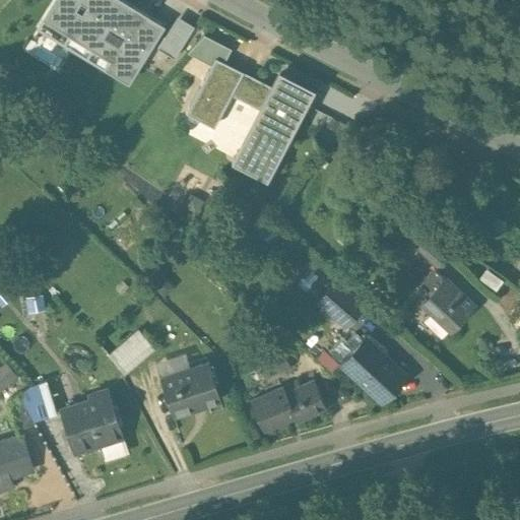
[(53,0),(42,17),(87,47),(118,0),(53,0)]
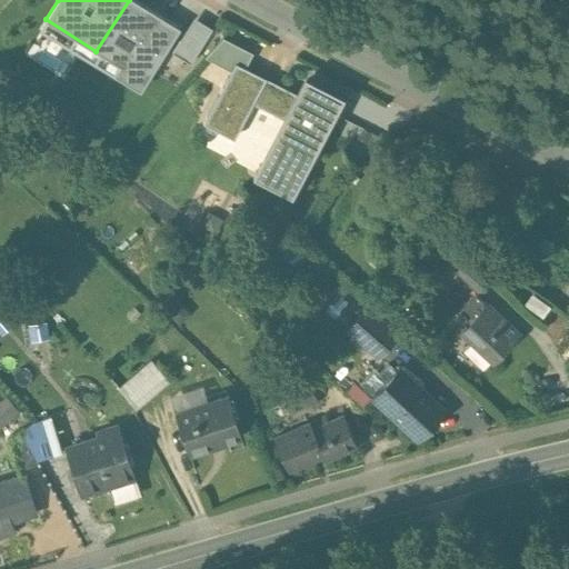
[(129,0),(96,51),(146,83),(181,29),(136,0),(129,0)]
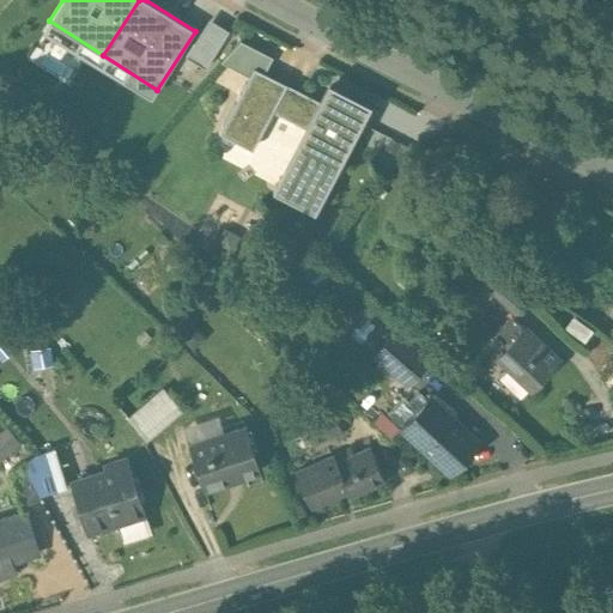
[(214,20),(193,55),(212,67),(232,32),(214,20)]
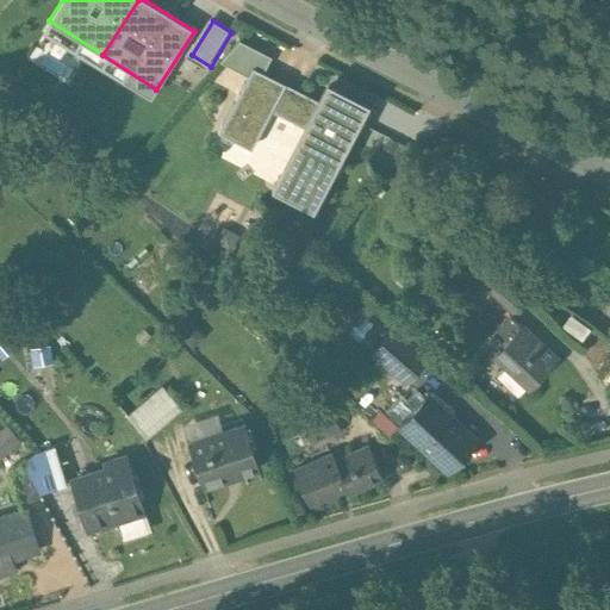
[(222,62),(249,76),(254,67),(263,72),(272,56),(242,41),(222,62)]
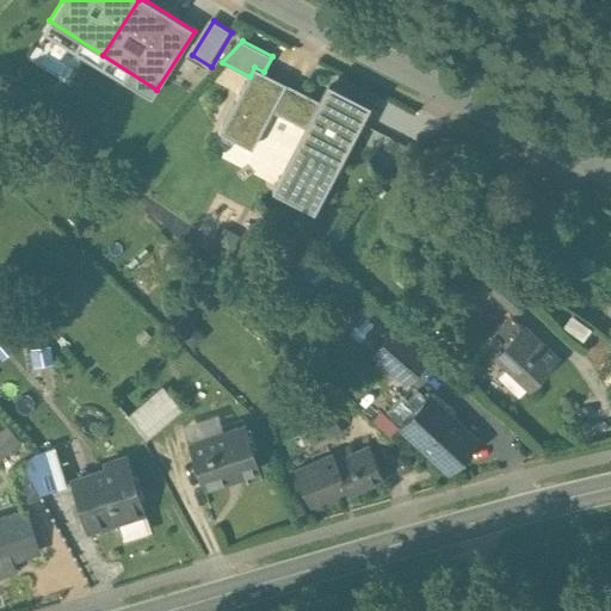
[(372,104),(331,82),(320,102),(264,72),(254,67),(250,76),(220,133),(253,150),(273,112),(304,129),(272,190),(315,213),(372,104)]
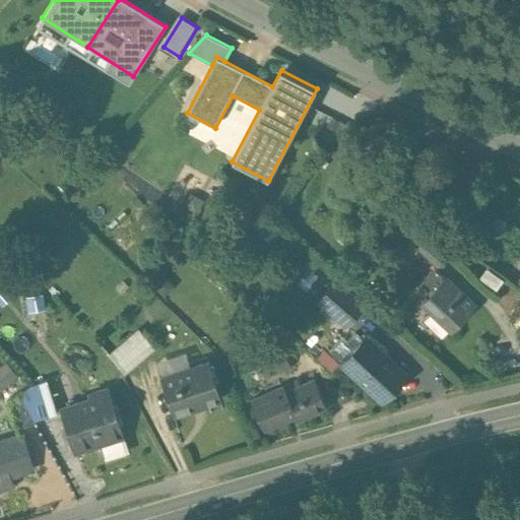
[(191,194),(184,208),(199,215),(205,201),(191,194)]
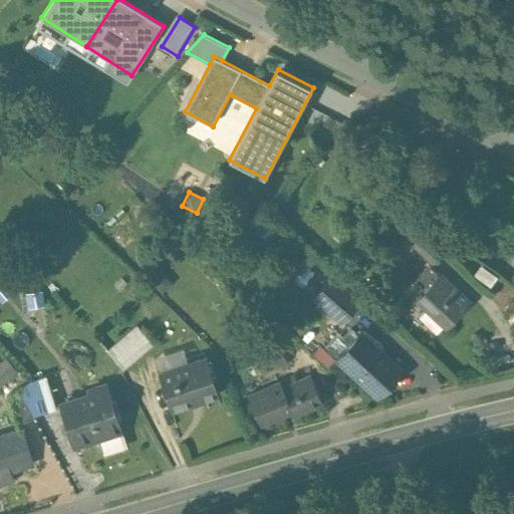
[(424,232),(414,242),(433,261),(443,250),(424,232)]
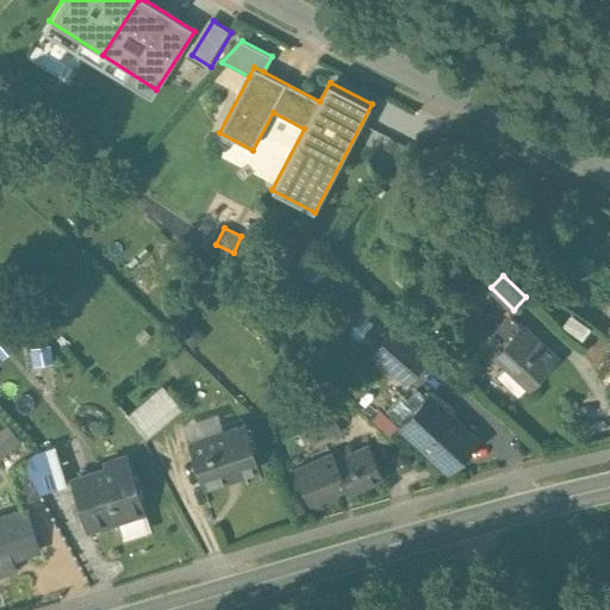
[(509,312),(491,331),(504,344),(496,352),(509,363),(497,375),(518,396),(555,356),(509,312)]
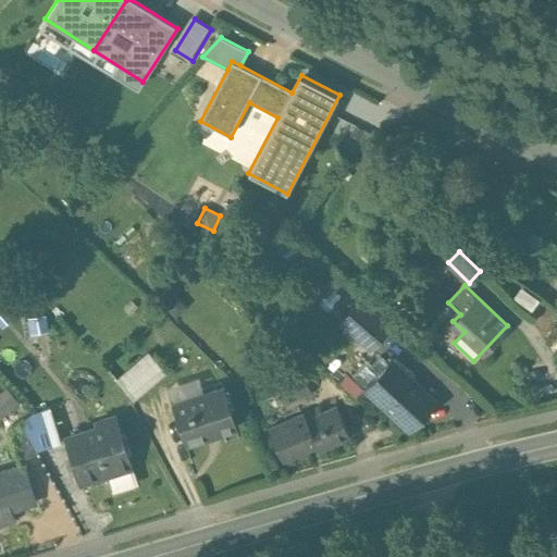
[(358,302),(342,323),(371,347),(387,327),(358,302)]
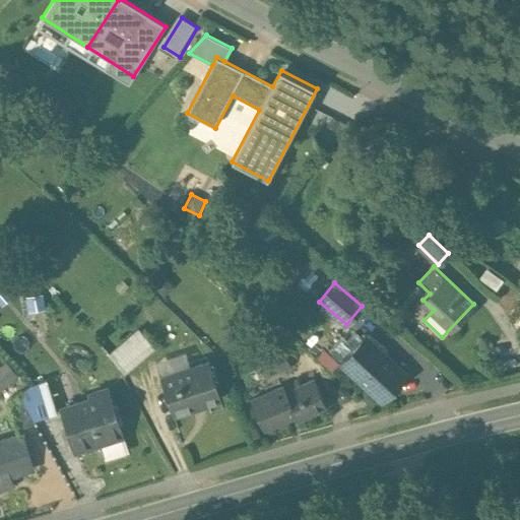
[(138,329),(108,353),(124,374),(154,349),(138,329)]
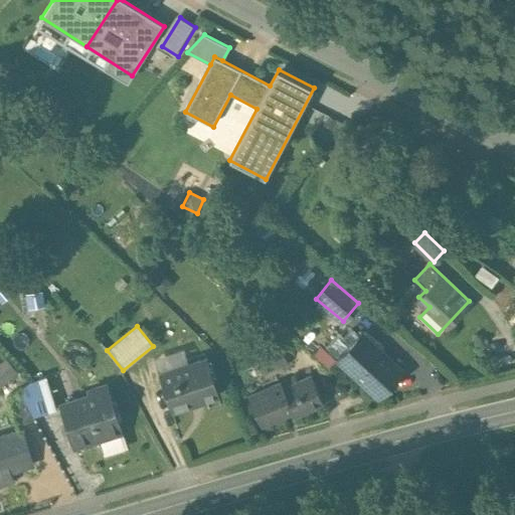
[(361,334),(338,359),(378,397),(401,372),(361,334)]
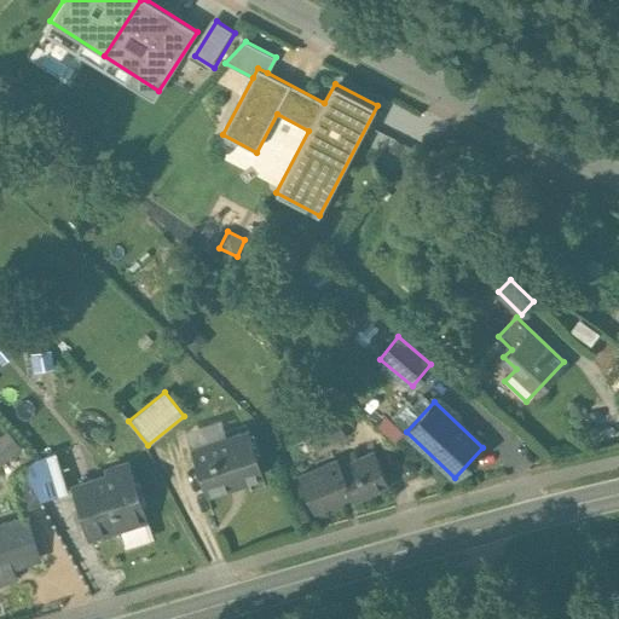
[(314,415),(302,420),(308,432),(296,437),(304,452),(342,435),(333,414),(317,421),(314,415)]
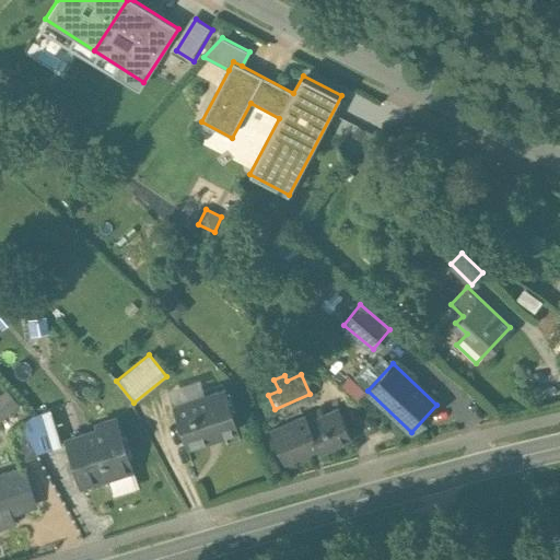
[(351,375),(342,384),(356,398),(364,391),(351,375)]
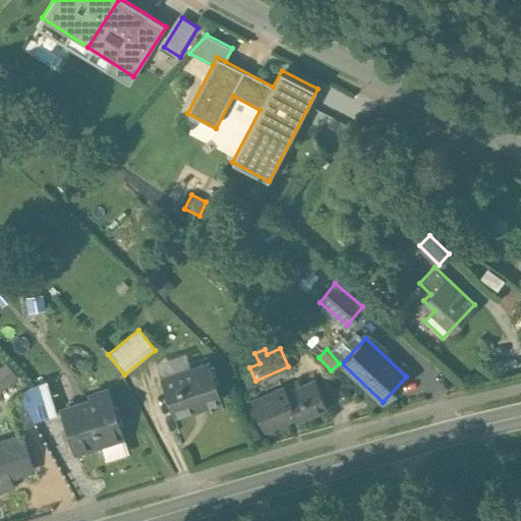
[(5,362),(0,366),(0,391),(17,377),(5,362)]
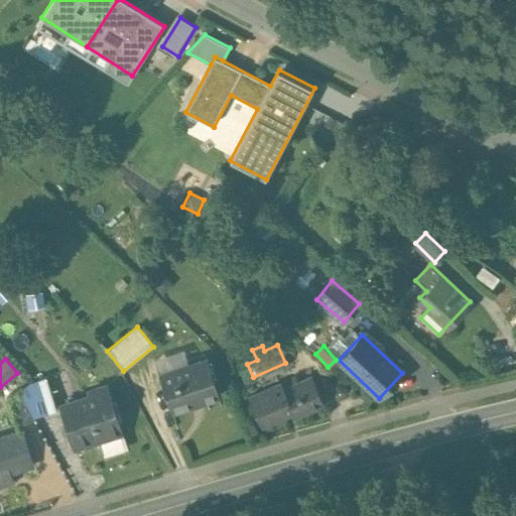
[(159,376),(170,411),(216,396),(204,362),(159,376)]
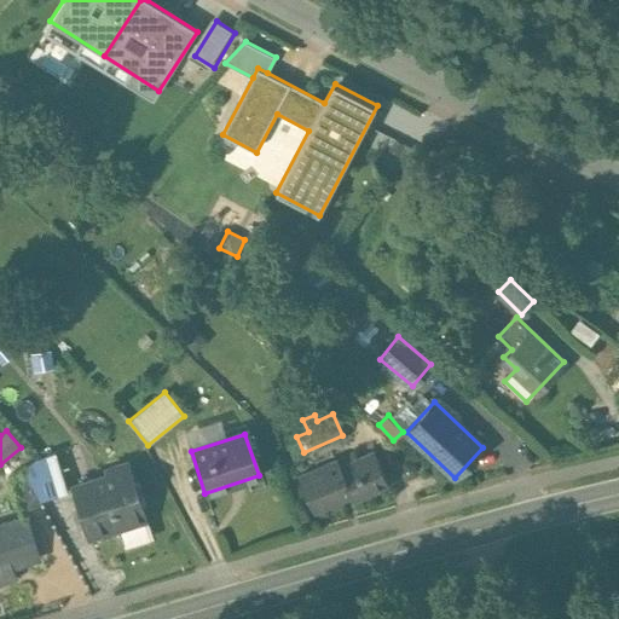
[(34,458),(22,469),(38,499),(65,492),(55,452),(34,458)]
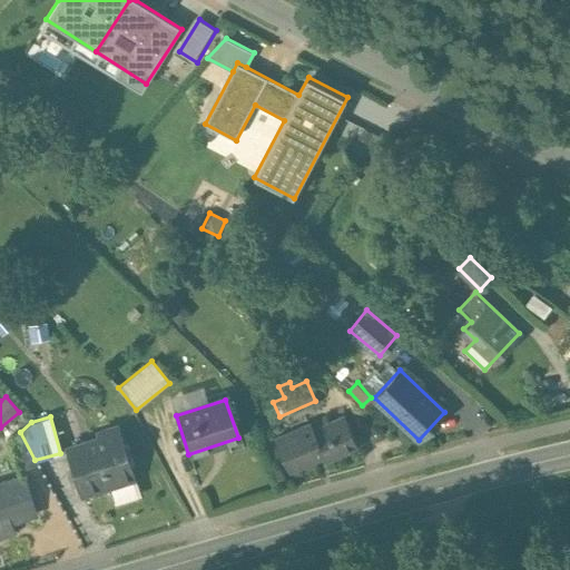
[(308,425),(274,442),(288,473),(321,458),(323,463),(355,449),(342,419),(311,432),(308,425)]
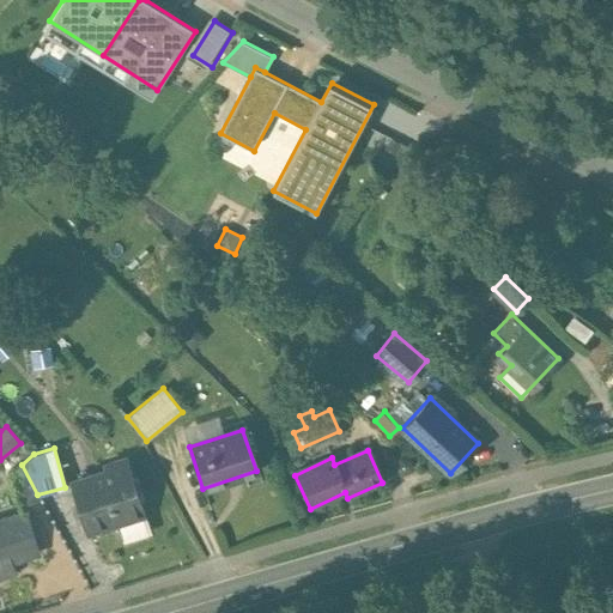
[(10,474),(20,507),(40,499),(37,495),(22,465),(10,474)]
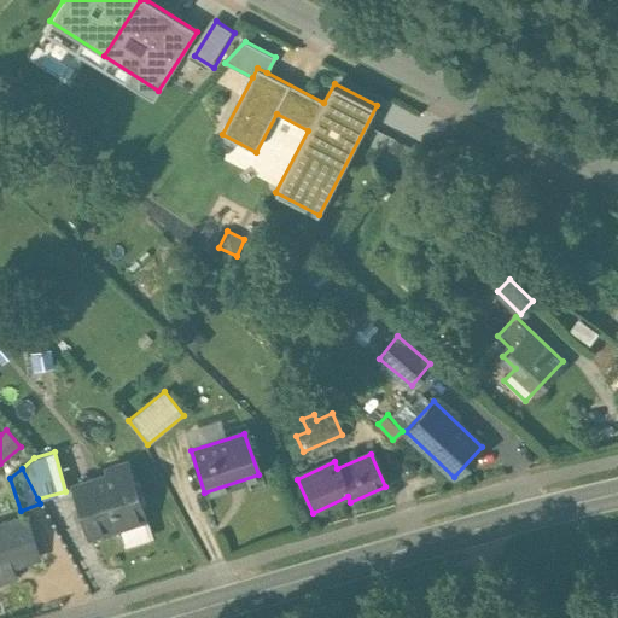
[(130,468),(71,487),(89,548),(130,536),(126,522),(145,517),(130,468)]
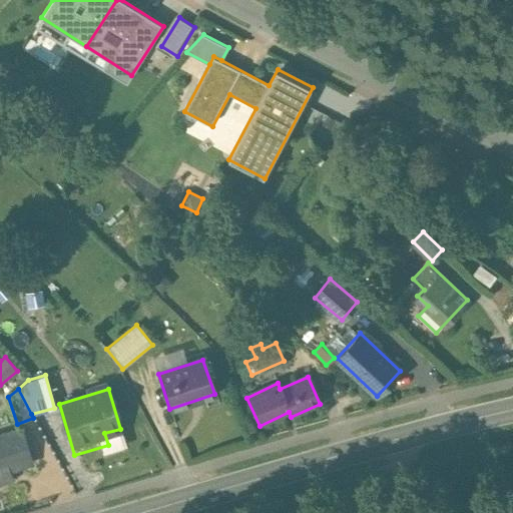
[(23,427),(0,434),(0,481),(13,478),(10,466),(32,460),(23,427)]
